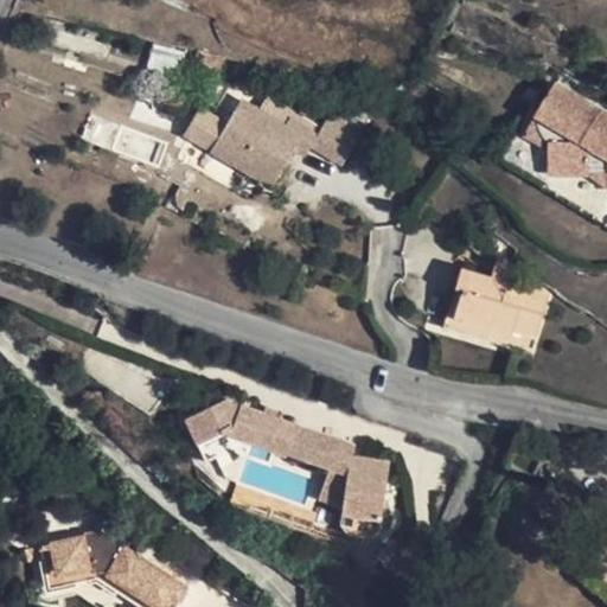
[(146,70),(177,77),(184,51),(152,44),(146,70)]
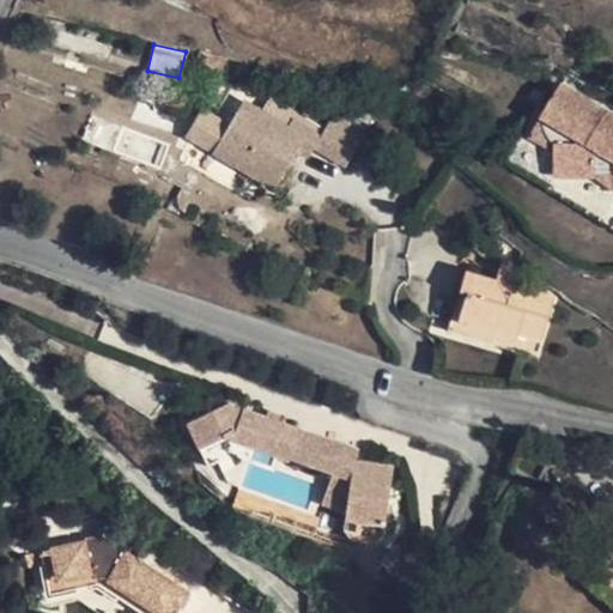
[(612,114),(563,85),(542,119),(545,121),(545,125),(545,127),(547,131),(548,134),(550,137),(552,139),(556,143),(556,150),(556,176),(599,176),(599,173),(612,173),(612,114)]
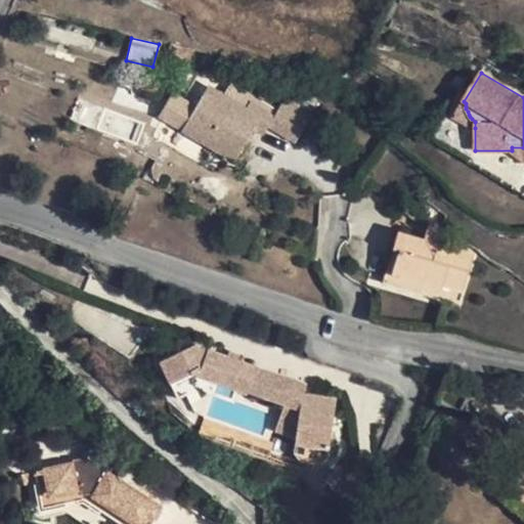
[(228,98),(209,87),(188,122),(214,136),(209,145),(235,161),(255,129),(265,134),(274,118),(247,100),(236,116),(223,107),(228,98)]
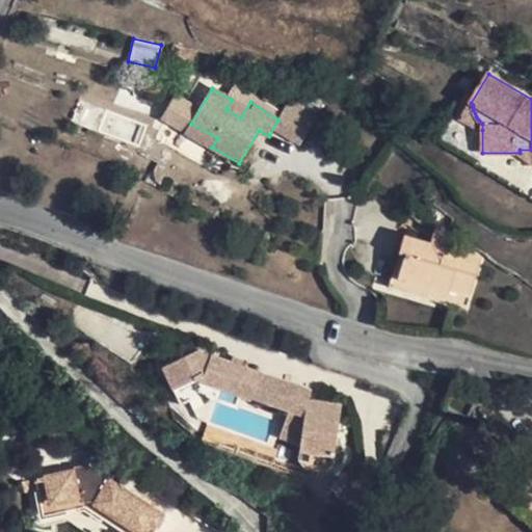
[(80,98),(71,120),(137,148),(147,126),(80,98)]
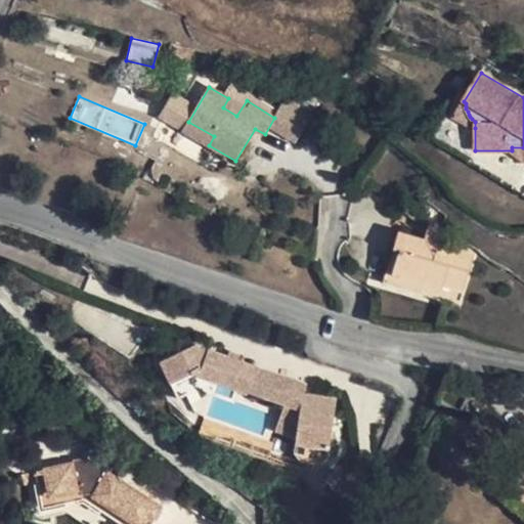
[(274,120),(269,128),(296,144),(312,117),(286,100),(274,120)]
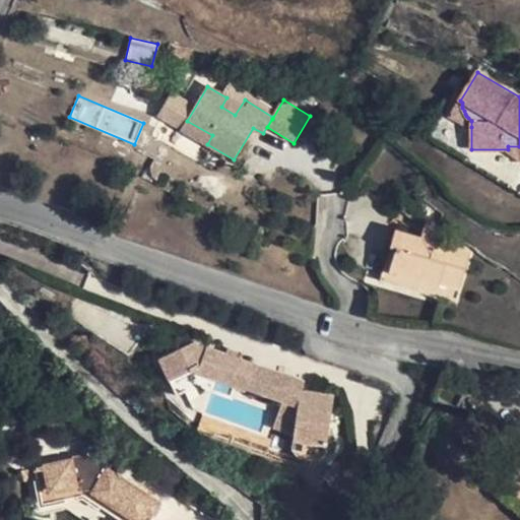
[(462,103),(460,101),(451,116),(471,127),(471,121),(468,118),(466,116),(465,114),(464,111),(462,108),(462,106),(462,103)]
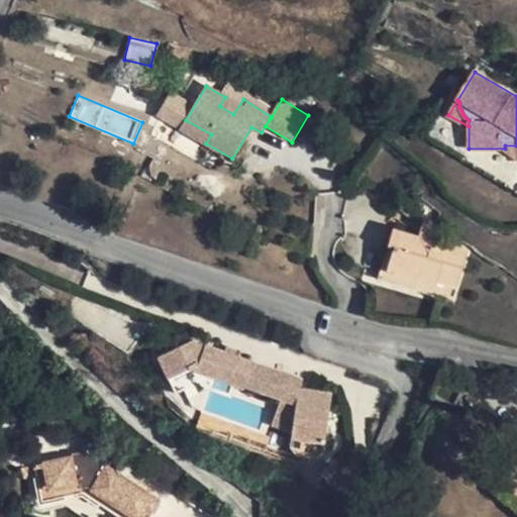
[(516,145),(505,145),(505,148),(516,158),(516,145)]
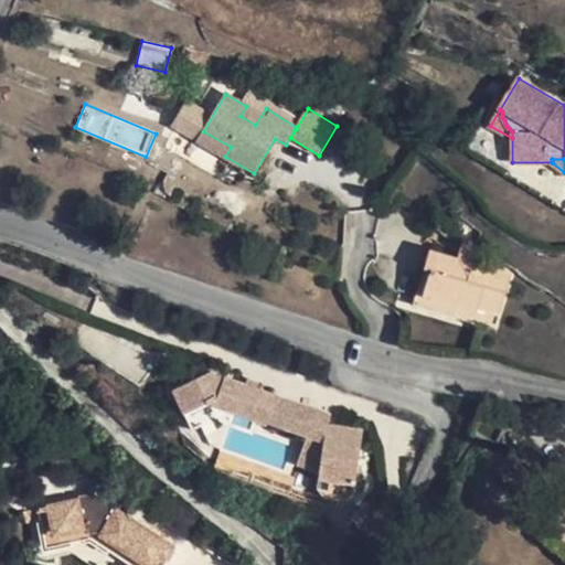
[(477,248),(462,244),(457,259),(472,264),(477,248)]
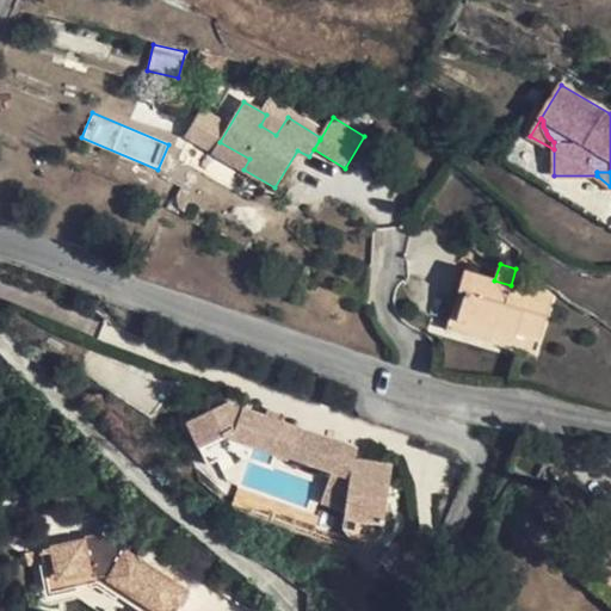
[(494,281),(466,272),(448,328),(513,349),(518,333),(542,340),(554,297),(511,285),(494,281)]
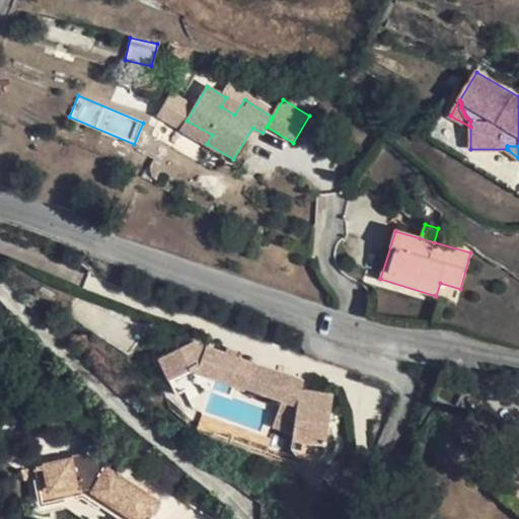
[(226,353),(195,342),(159,359),(168,381),(192,370),(244,389),(244,387),(271,396),(280,372),(236,356),(226,353)]
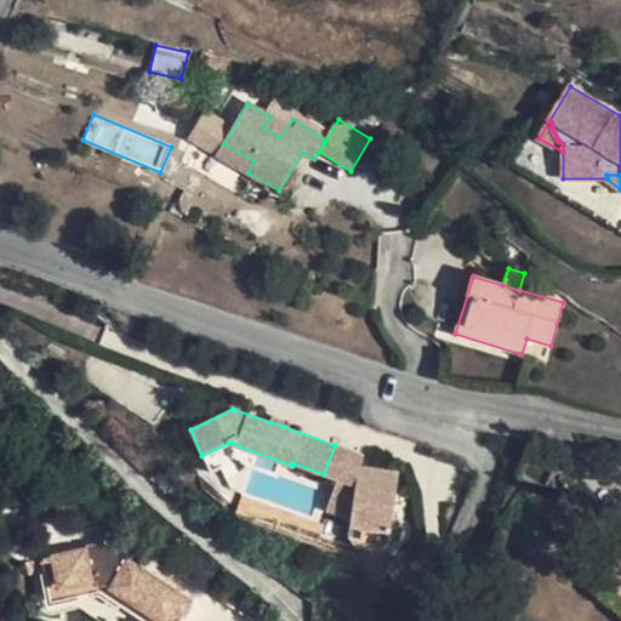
[(285,420),(273,416),(271,422),(283,426),(285,420)]
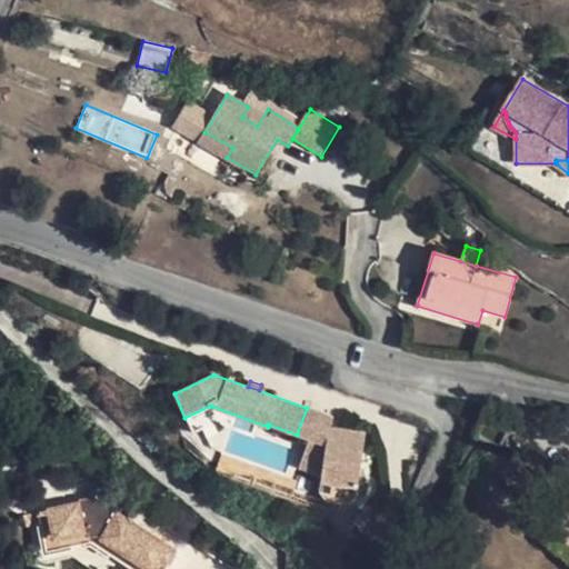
[(297,435),(305,438),(327,446),(329,427),(331,428),(335,418),(307,408),(297,435)]
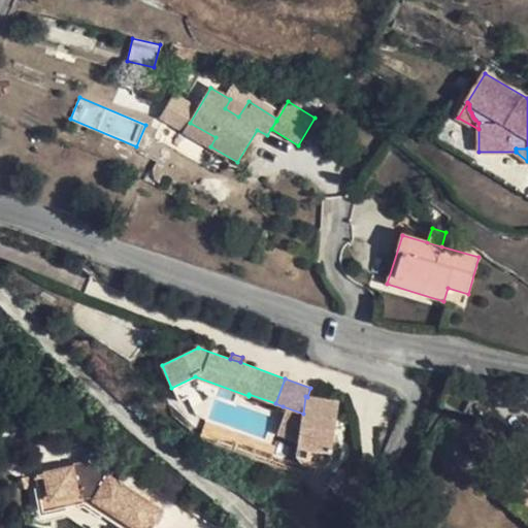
[(405,390),(395,387),(394,389),(390,402),(400,405),(405,390)]
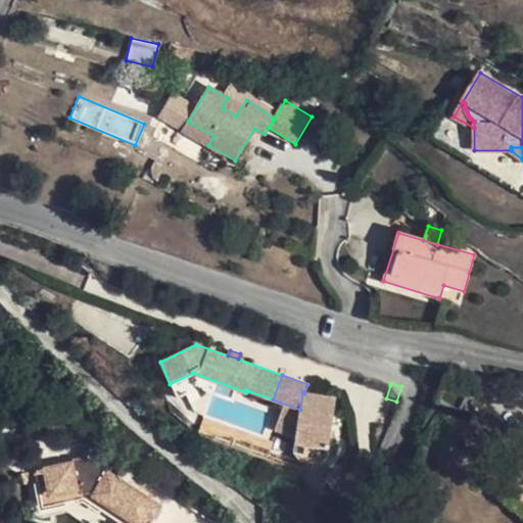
[(304,393),(302,392),(300,410),(293,453),(299,459),(320,462),(328,457),(337,397),(304,393)]
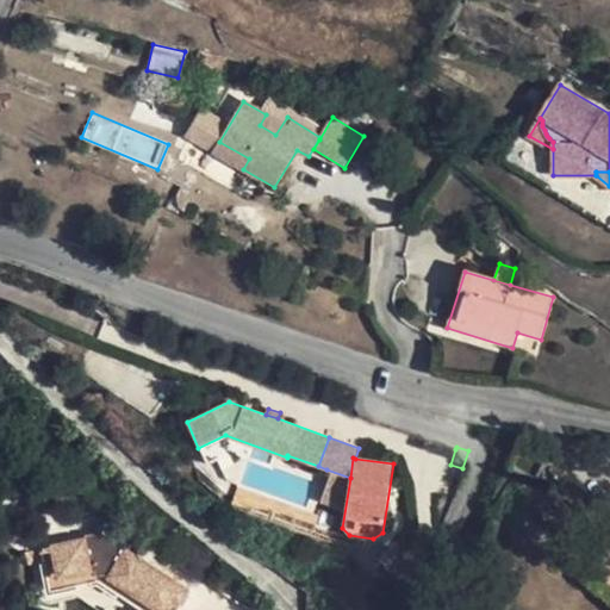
[(338,510),(350,478),(327,470),(322,484),(317,502),(338,510)]
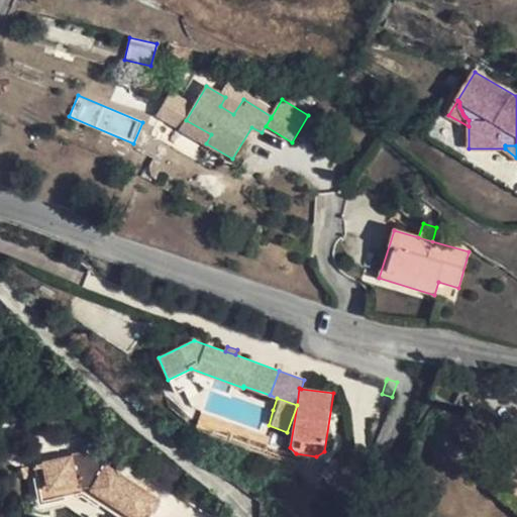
[(118,467),(88,446),(82,455),(80,453),(73,454),(73,457),(44,463),(49,490),(80,484),(81,488),(89,486),(92,487),(91,490),(132,516),(143,516),(144,516),(176,516),(158,505),(160,502),(115,472),(118,467)]
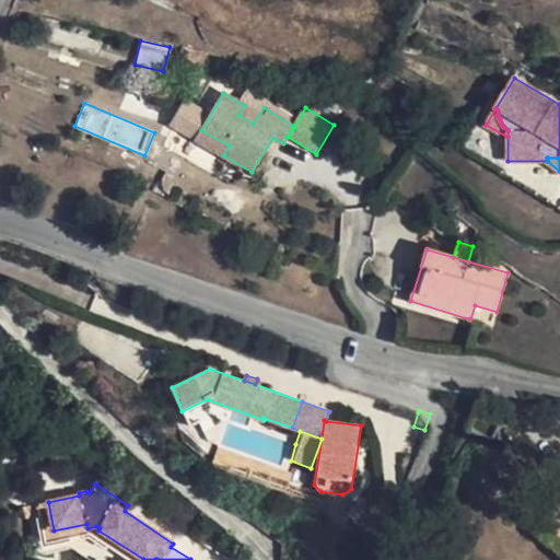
[(350,550),(348,549),(343,549),(340,551),(340,557),(341,559),(350,559),(351,559),(352,556),(352,553),(350,550)]
